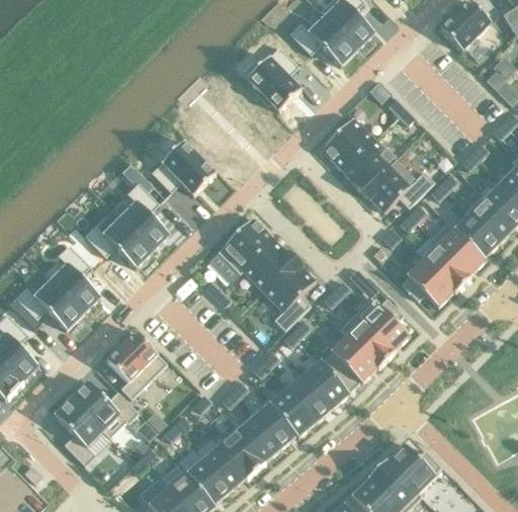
[(332,0),(321,10),(325,15),(358,49),(375,31),(355,11),(364,2),(362,0),(332,0)]
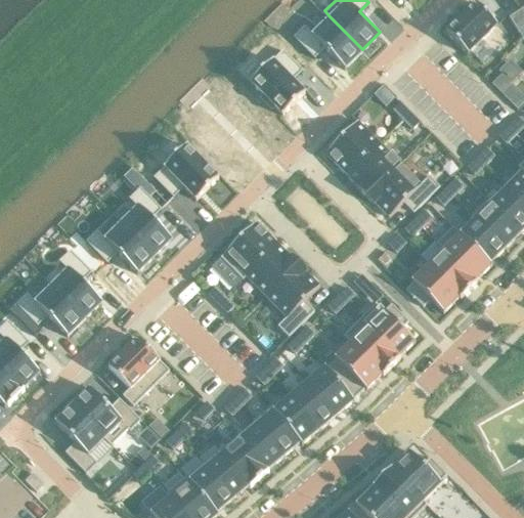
[(474,0),(445,29),(468,50),(470,48),(482,59),(493,48),(482,37),(497,22),(476,0),(474,0)]
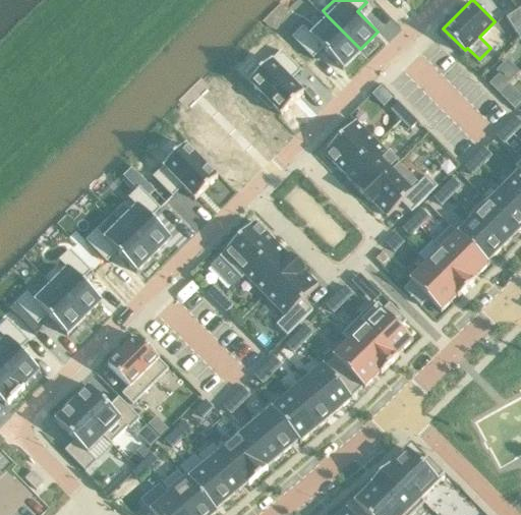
[(520,35),(520,34),(520,11),(518,6),(507,13),(520,35)]
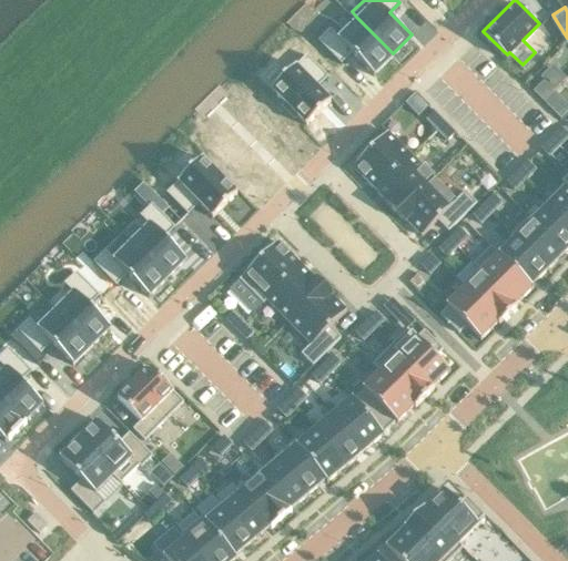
[(330,26),(318,37),(341,60),(352,50),(374,72),(393,53),(356,17),(340,34),(330,26)]
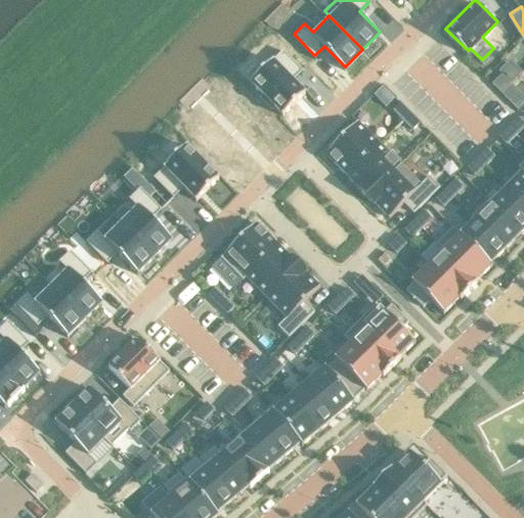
[(272,57),(250,79),(262,91),(260,93),(271,105),(274,102),(282,112),(305,90),(292,78),(302,68),(282,47),(272,57)]
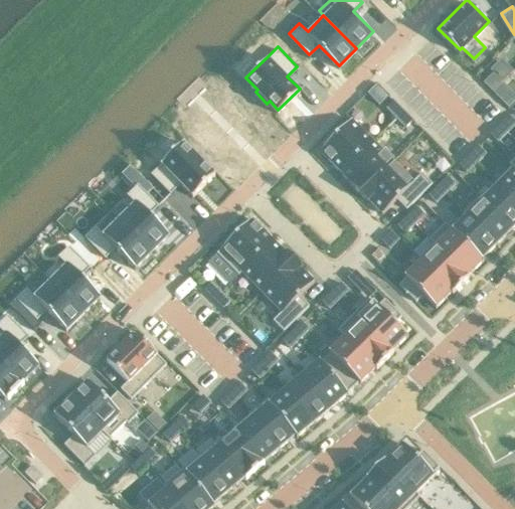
[(492,88),(502,77),(493,68),(483,78),(492,88)]
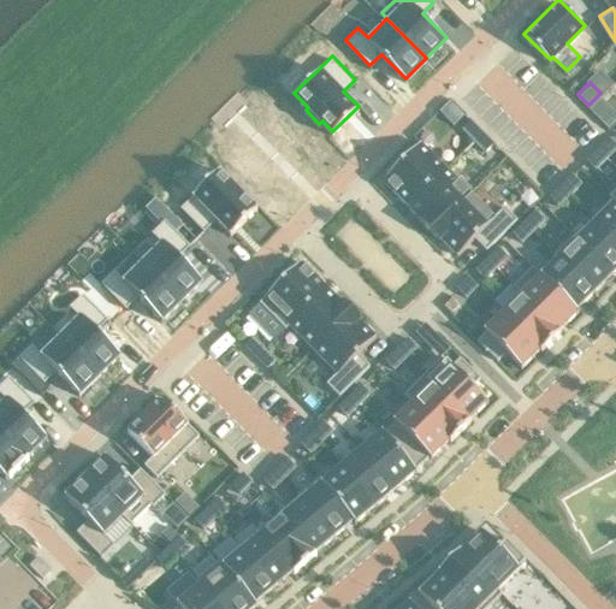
[(615,114),(615,110),(610,105),(599,116),(608,123),(615,114)]
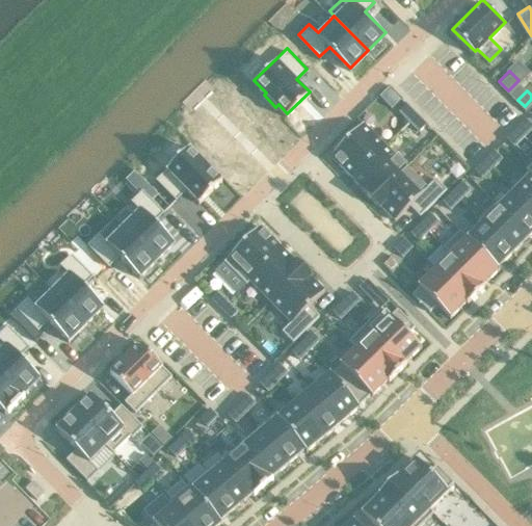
[(399,108),(408,117),(417,110),(406,100),(399,108)]
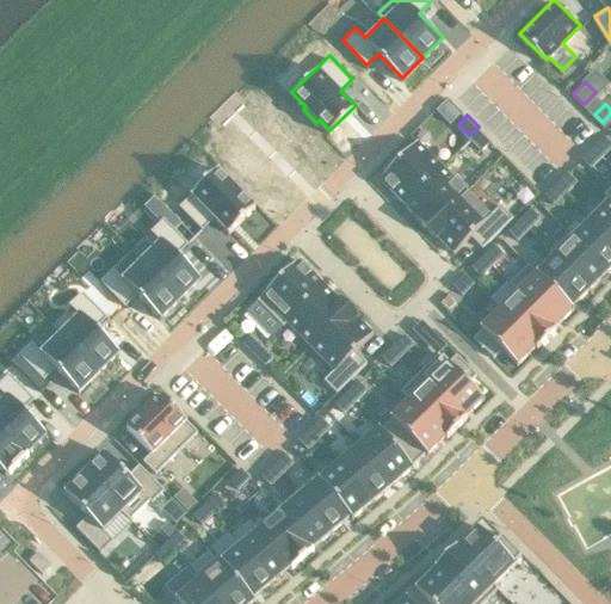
[(489,139),(479,127),(469,135),(481,147),(489,139)]
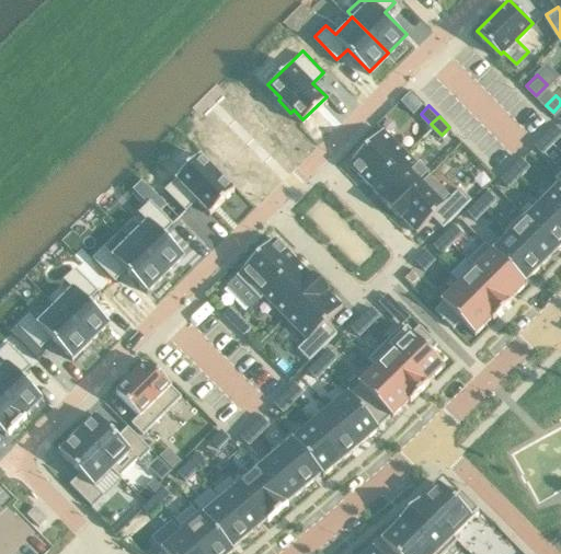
[(560,126),(556,122),(545,131),(552,139),(560,130),(560,126)]
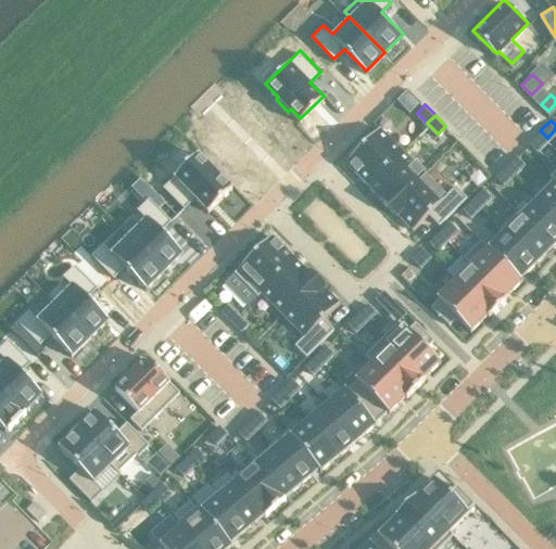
[(345,158),(368,181),(402,148),(379,125),(363,141),(359,139),(349,150),(352,152),(345,158)]
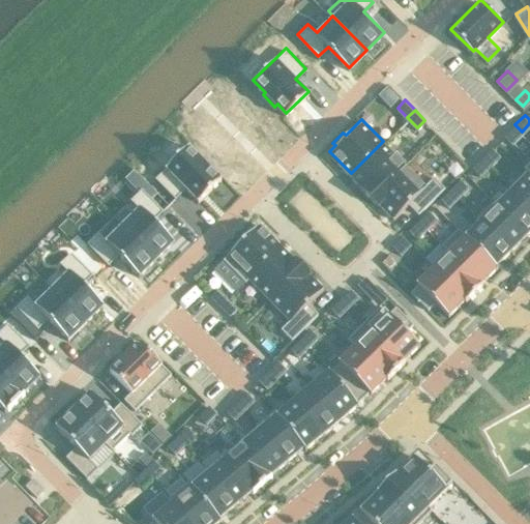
[(512,142),(522,132),(514,124),(505,135),(512,142)]
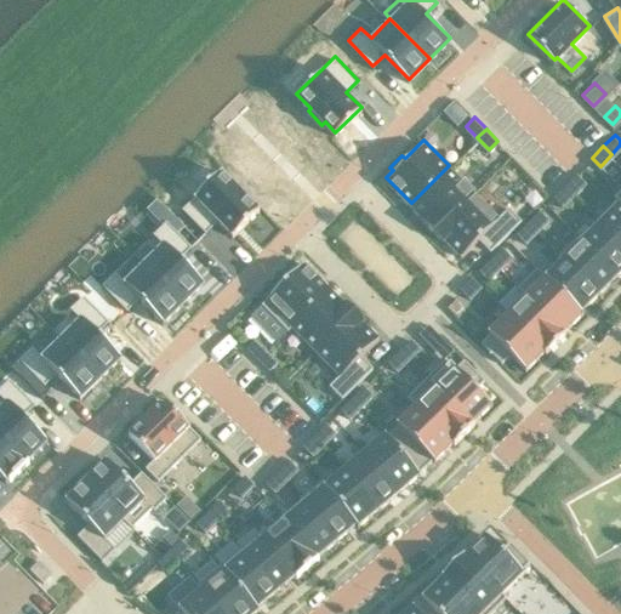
[(473,191),(449,165),(411,203),(427,219),(426,220),(434,229),(473,191)]
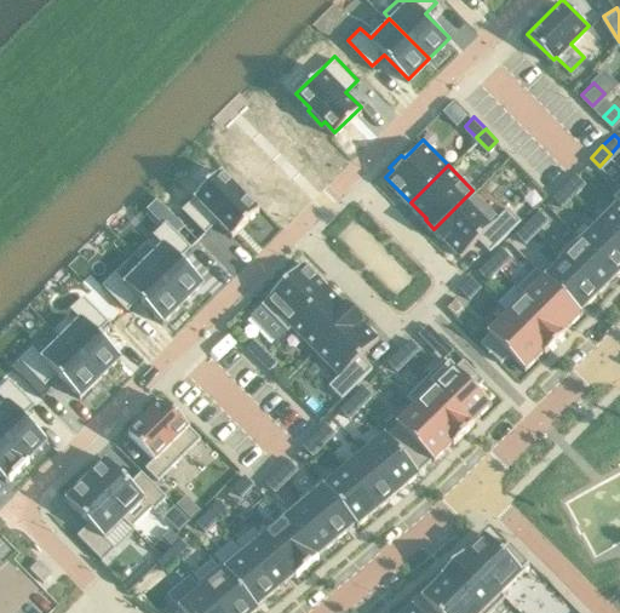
[(194,194),(182,206),(205,230),(217,218),(233,233),(258,207),(248,198),(251,194),(237,181),(234,183),(220,168),(194,194)]
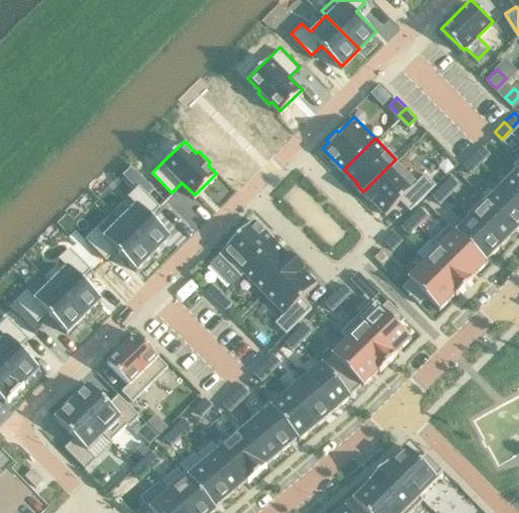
[(483,143),(473,153),(480,160),(490,150),(483,143)]
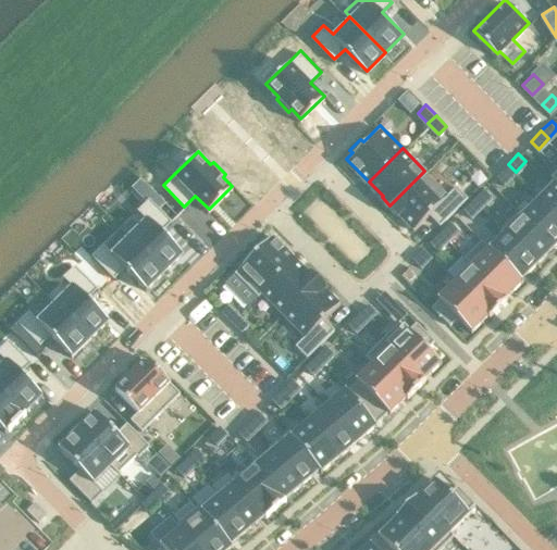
[(505,182),(516,172),(508,164),(497,174),(505,182)]
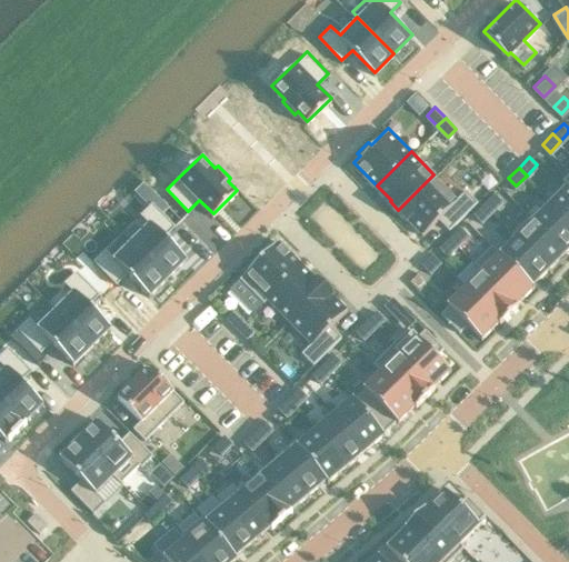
[(456,197),(433,174),(398,210),(406,218),(407,217),(422,232),(438,217),(449,227),(477,199),(466,187),(456,197)]
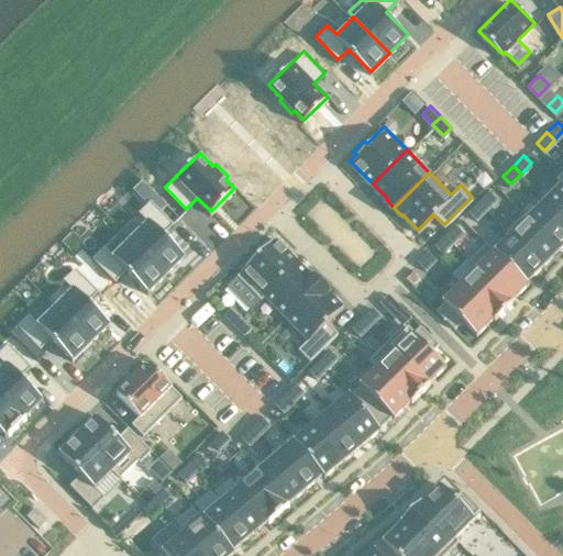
[(560,181),(544,197),(562,215),(562,181),(561,180),(560,181)]
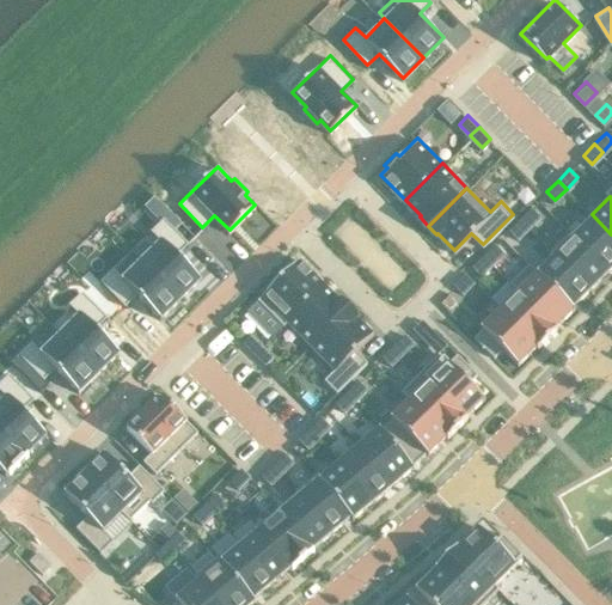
[(532,205),(521,217),(530,225),(540,214),(532,205)]
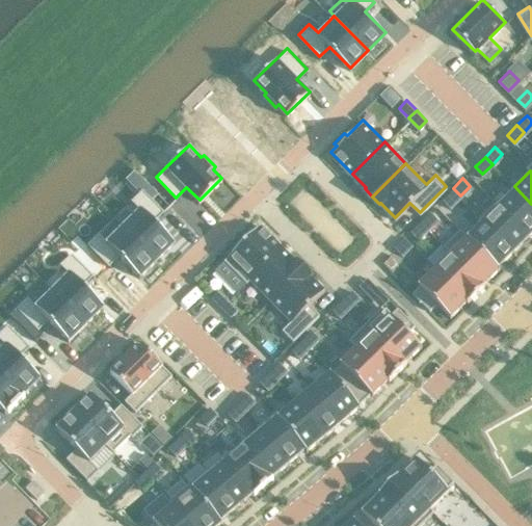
[(529,233),(531,229),(531,204),(514,186),(499,202),(529,233)]
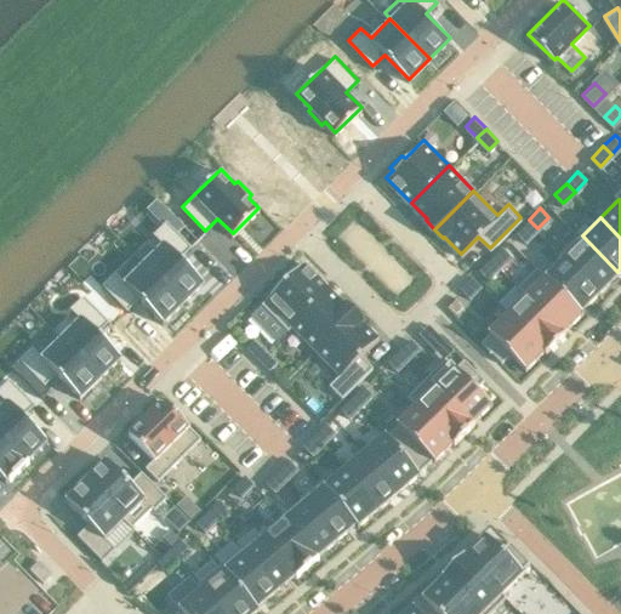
[(164,242),(144,261),(183,301),(204,280),(180,256),(192,244),(177,229),(166,219),(164,222),(154,232),(164,242)]
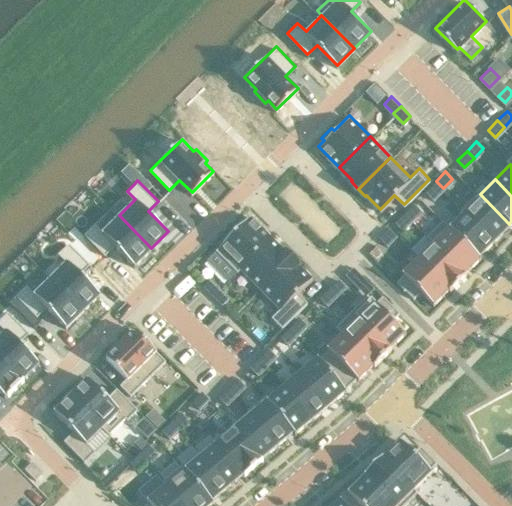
[(433,197),(443,188),(436,181),(426,190),(433,197)]
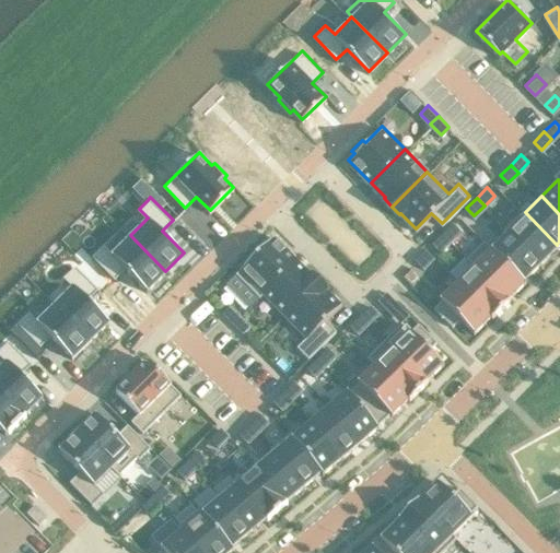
[(539,261),(557,245),(525,212),(522,208),(503,226),(506,230),(508,230),(539,261)]
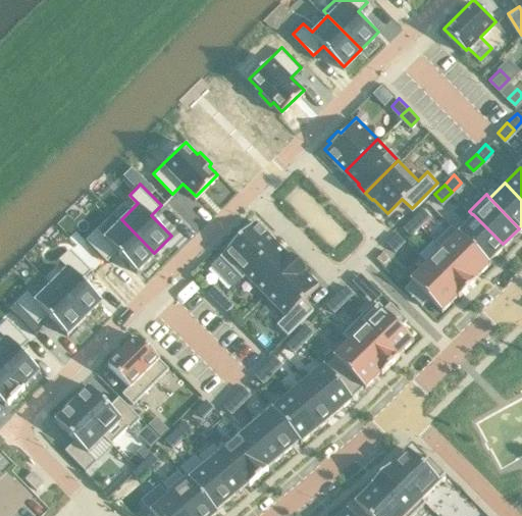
[(423,206),(413,215),(420,222),(430,213),(423,206)]
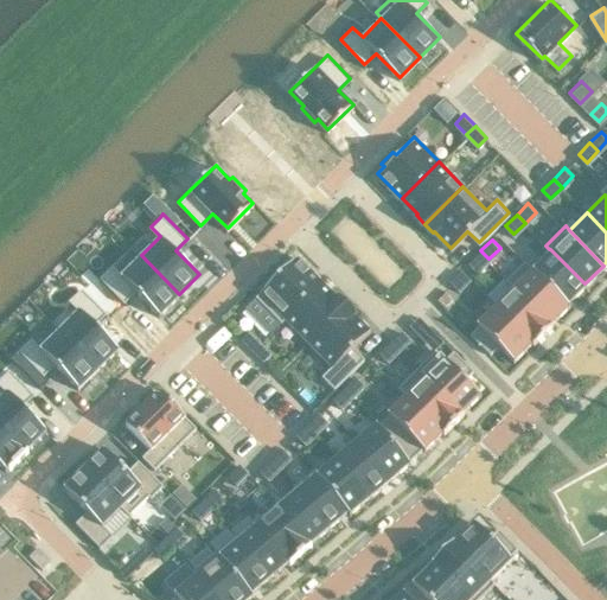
[(568,300),(585,283),(550,249),(549,249),(532,266),(532,267),(567,302),(568,300)]
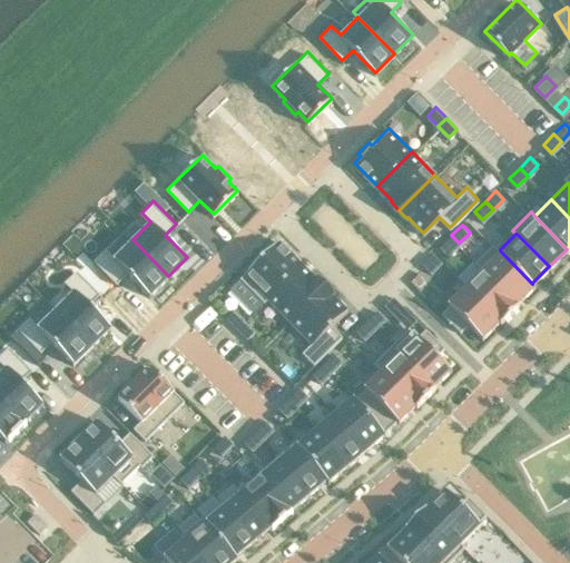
[(449,254),(459,243),(451,235),(441,246),(449,254)]
